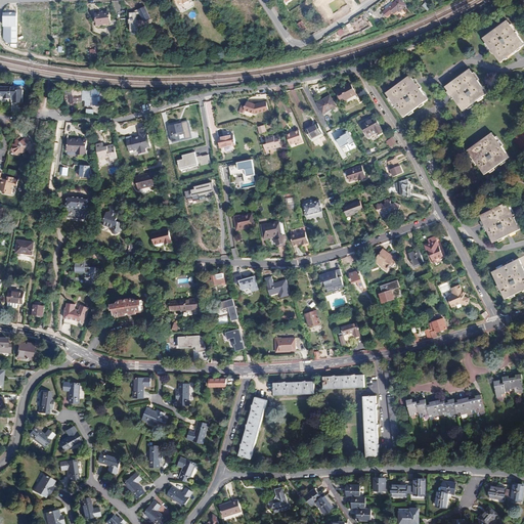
[(396,0),(383,12),(387,16),(393,11),(395,13),(398,10),(400,12),(407,5),(401,0),(396,0)]
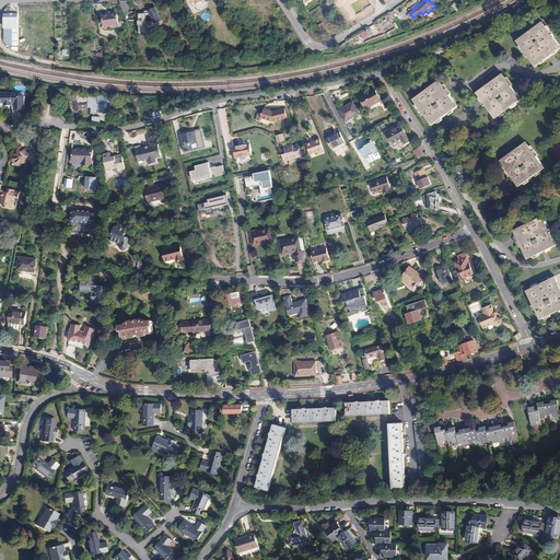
[(454,2),(451,7),(457,11),(461,7),(454,2)]
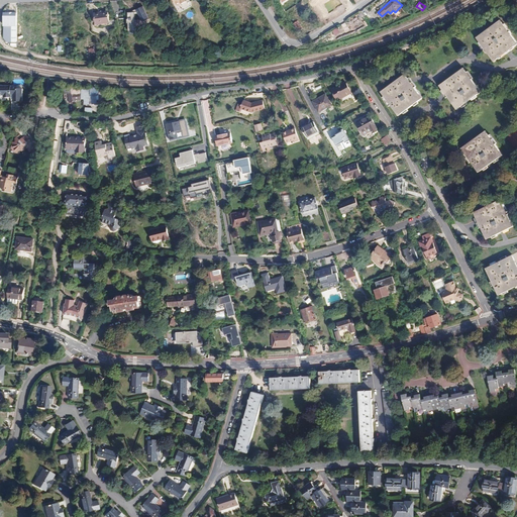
[(149,18),(142,6),(136,10),(142,22),(149,18)]
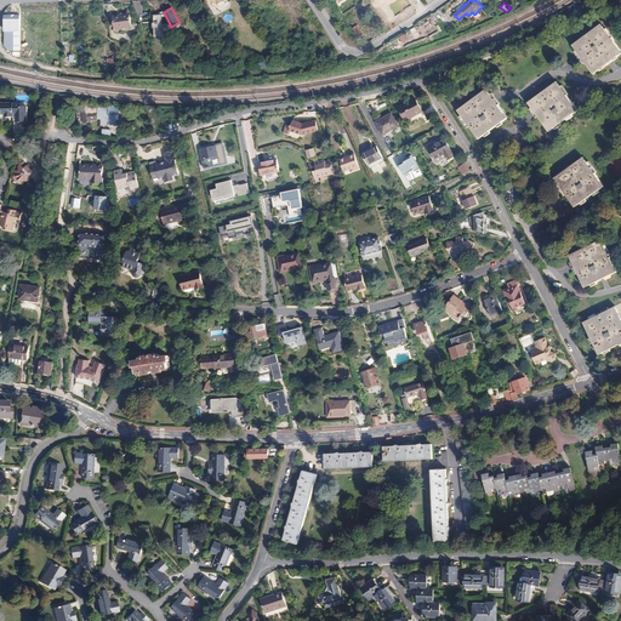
[(120,16),(114,16),(115,33),(140,28),(138,23),(131,24),(130,13),(120,16)]
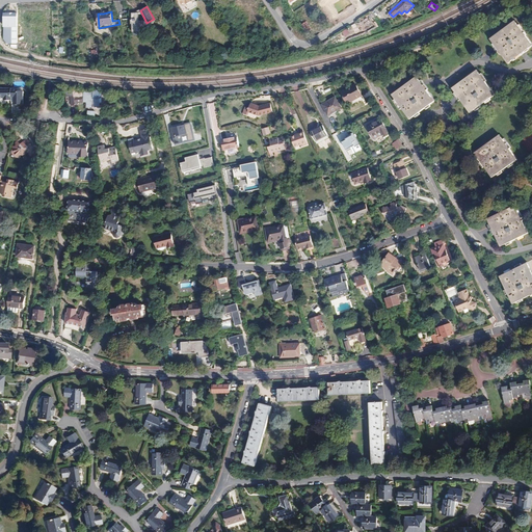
[(140,11),(131,11),(132,35),(140,34),(139,15),(141,15),(140,11)]
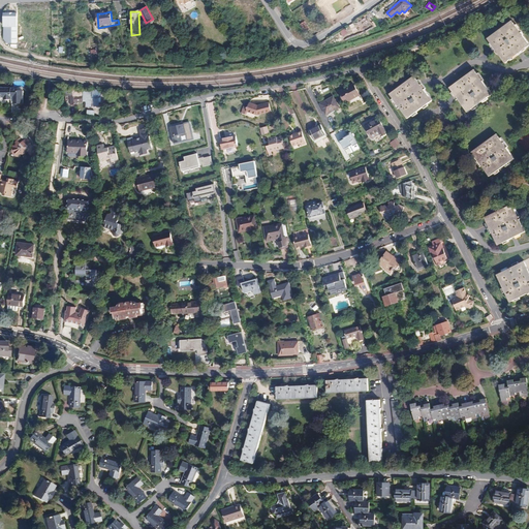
[(18,43),(18,12),(3,12),(3,43),(18,43)]
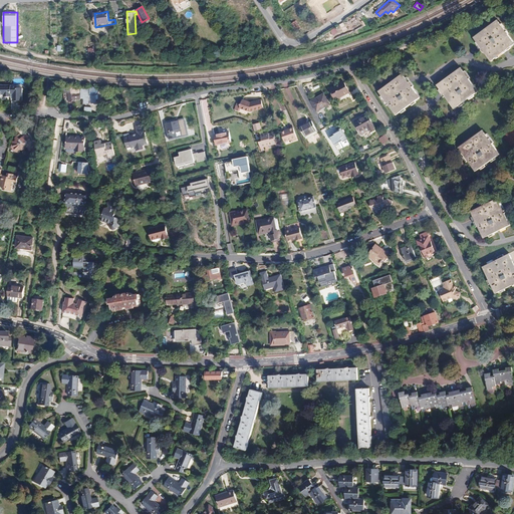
[(474,37),(491,61),(513,44),(513,42),(497,20),(474,37)]
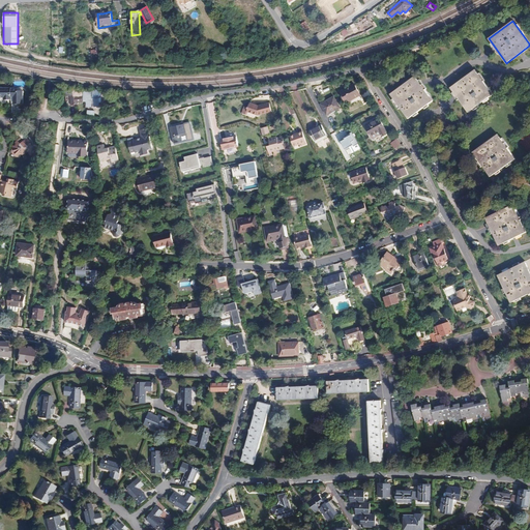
[(100,49),(91,51),(92,58),(101,56),(100,49)]
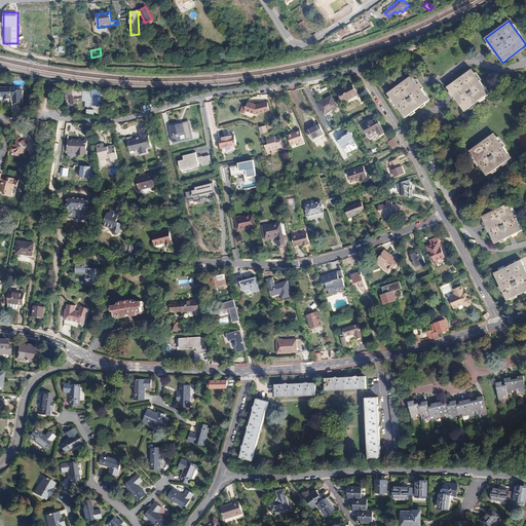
[(447,87),(465,111),(489,94),(472,69),(447,87)]
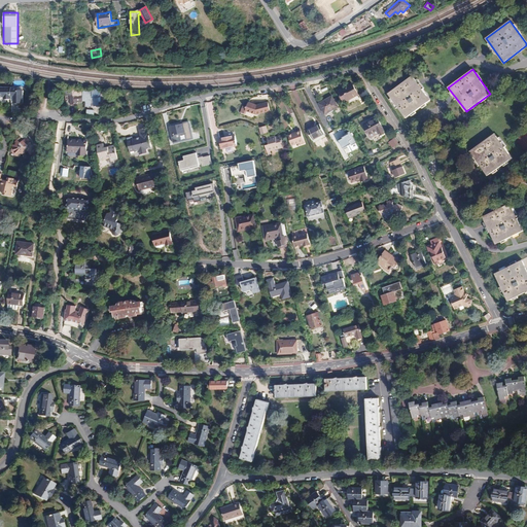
[(388,94),(407,118),(431,100),(413,75),(388,94)]
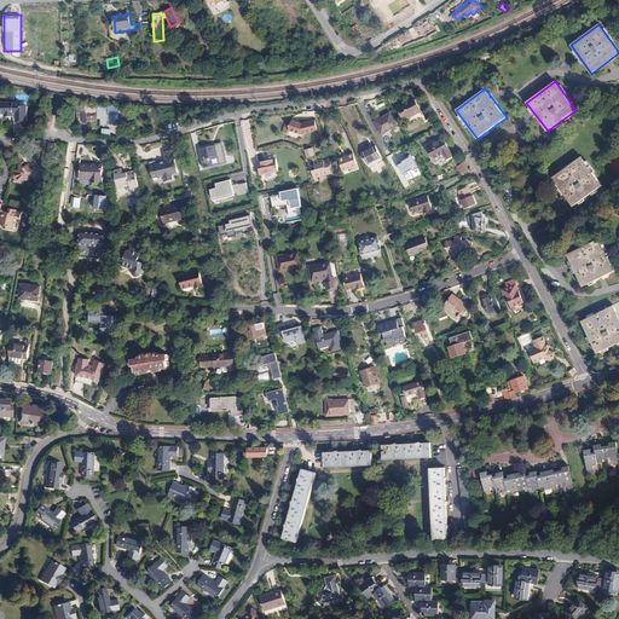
[(414,98),(398,108),(408,125),(424,116),(417,105),(414,98)]
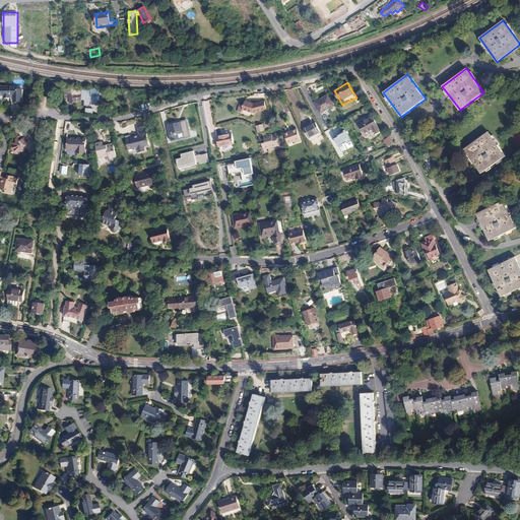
[(68,94),(69,99),(70,98),(71,103),(75,103),(74,101),(78,101),(81,101),(79,86),(71,85),(67,86),(68,94)]
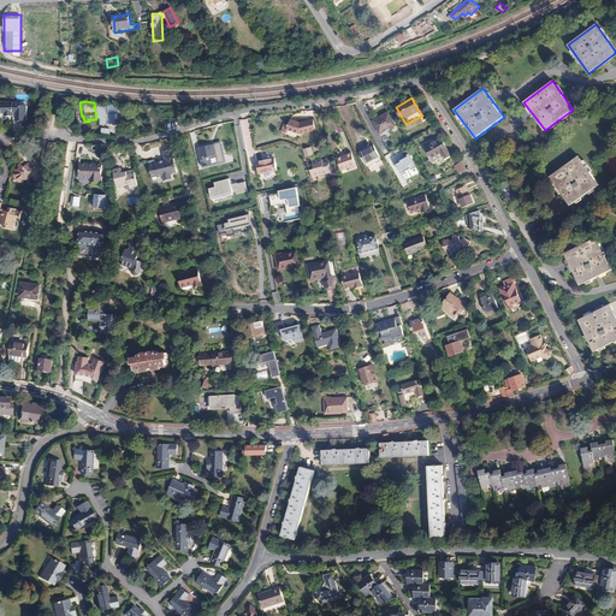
[(13,102),(0,102),(0,112),(5,113),(5,116),(13,116),(13,102)]
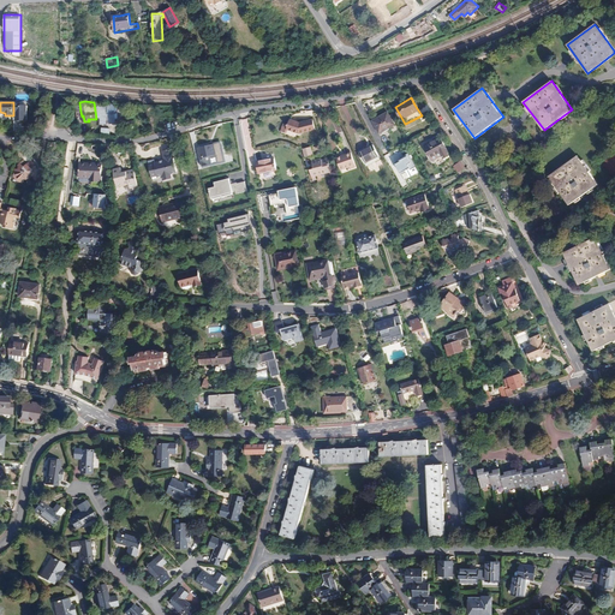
[(101,124),(115,123),(114,105),(97,103),(97,118),(100,118),(101,124)]
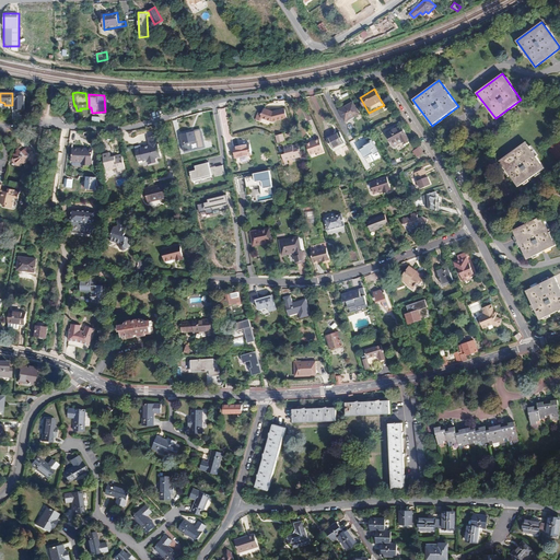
[(356,117),(360,114),(353,103),(346,106),(339,111),(346,121),(351,119),(350,117),(354,115),(356,117)]
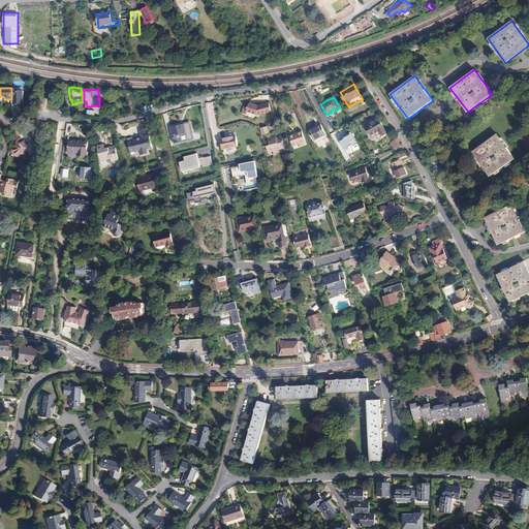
[(246,111),(257,115),(272,112),(269,102),(262,104),(257,105),(249,102),(247,107),(243,106),(243,110),(246,111)]
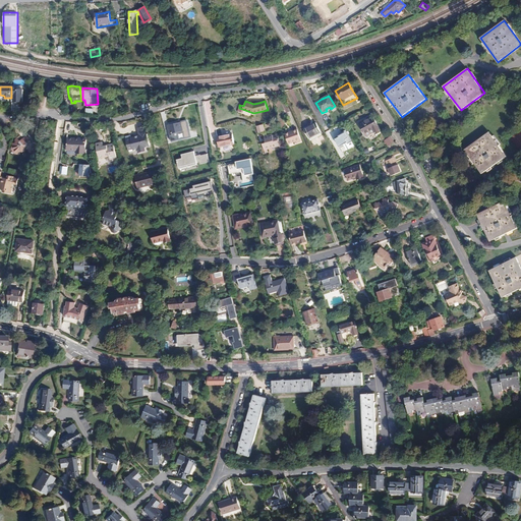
[(378,123),(373,117),(360,124),(366,135),(367,136),(374,132),(375,134),(378,134),(381,133),(382,131),(378,123)]
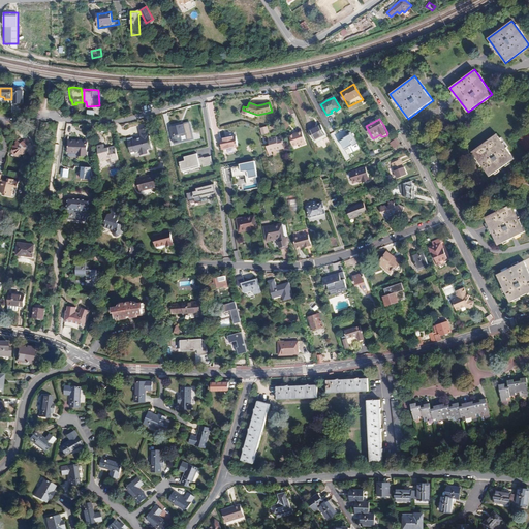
[(177,125),(170,127),(174,144),(194,138),(190,122),(177,125)]
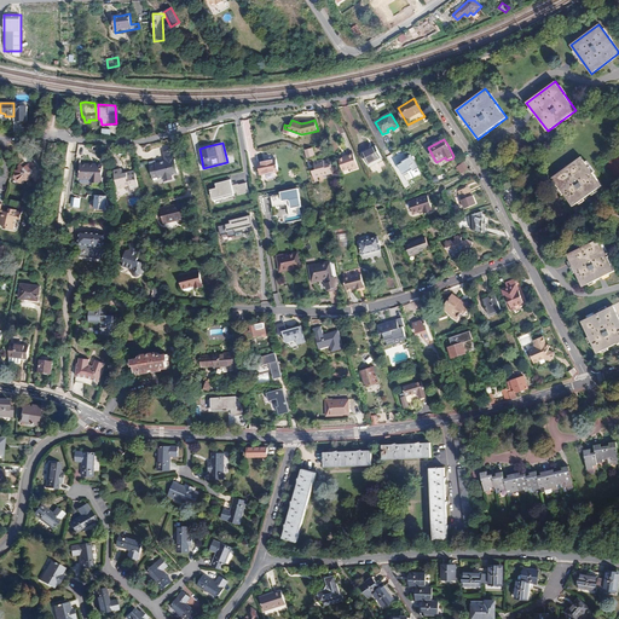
[(369,167),(383,160),(376,145),(369,149),(362,154),(369,167)]
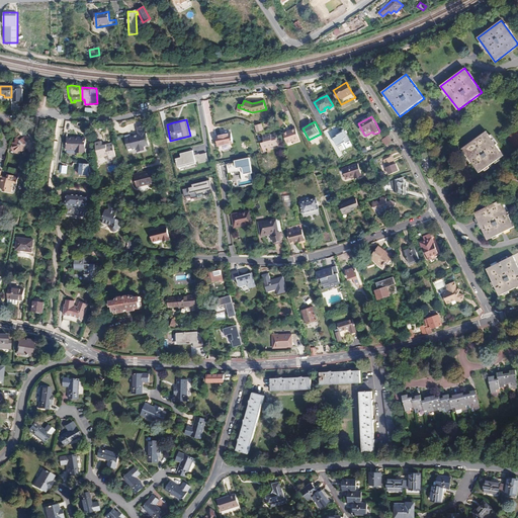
[(255,125),(257,133),(263,131),(262,123),(255,125)]
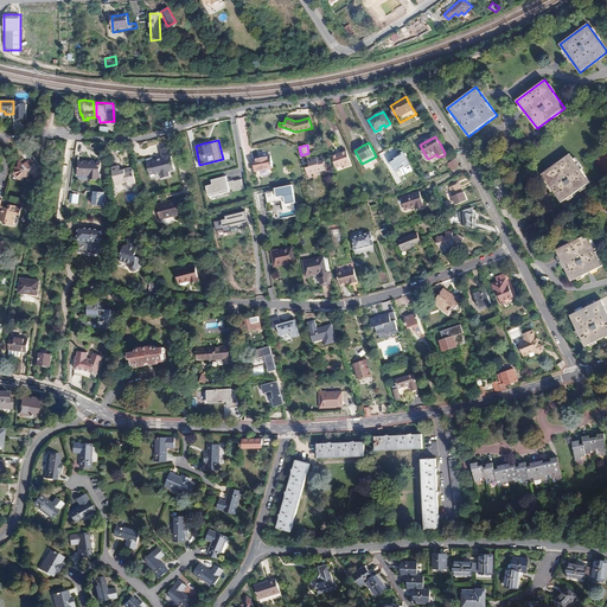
[(174,170),(170,147),(164,148),(160,148),(163,158),(147,161),(151,177),(160,174),(161,179),(171,177),(170,171),(174,170)]
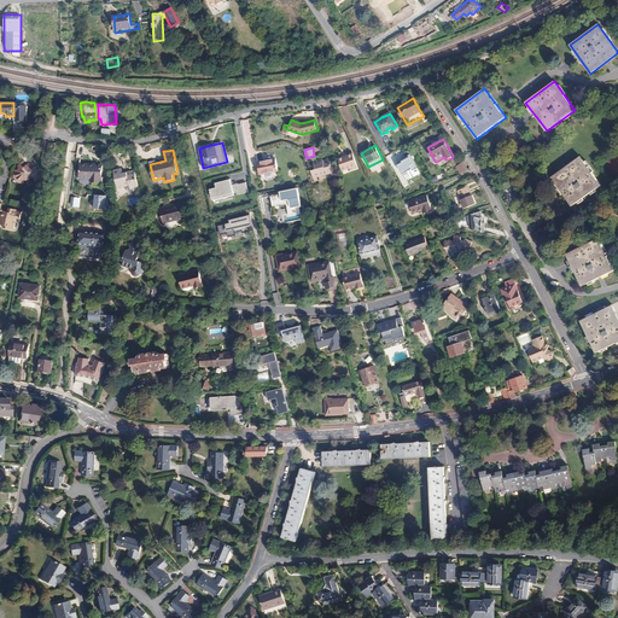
[(338,159),(343,170),(351,168),(351,169),(359,167),(353,153),(347,156),(338,159)]
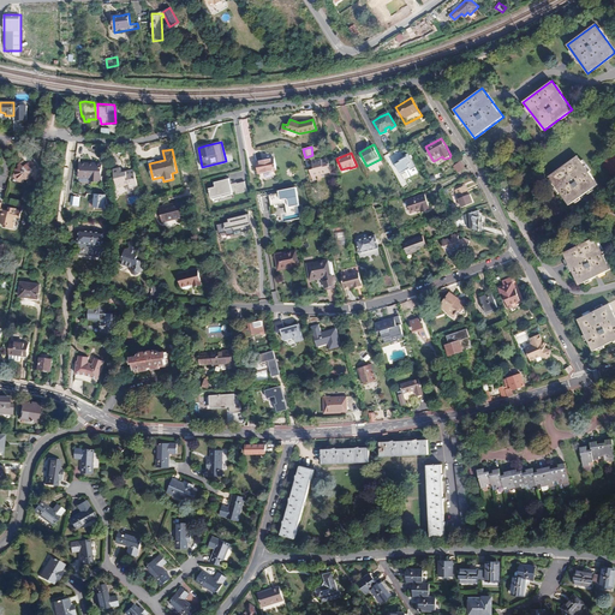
[(407,155),(393,162),(404,181),(418,173),(407,155)]
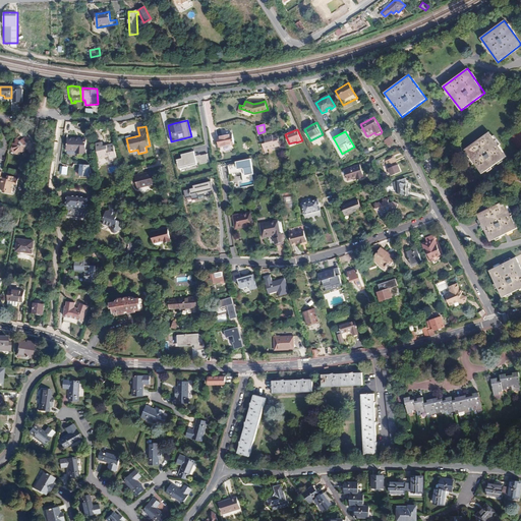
[(465,150),(482,174),(507,156),(489,131),(465,150)]
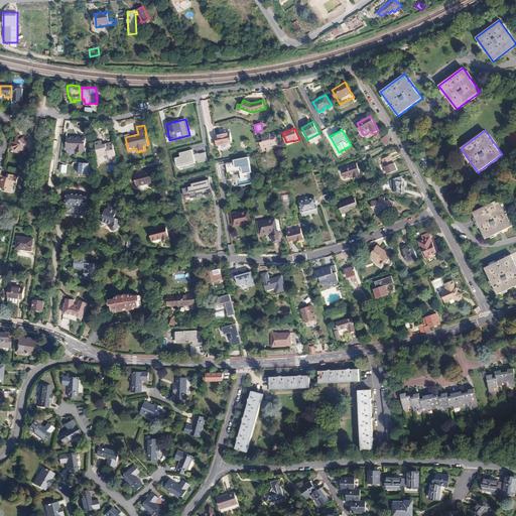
[(224,134),(215,136),(217,145),(233,142),(230,132),(224,134)]
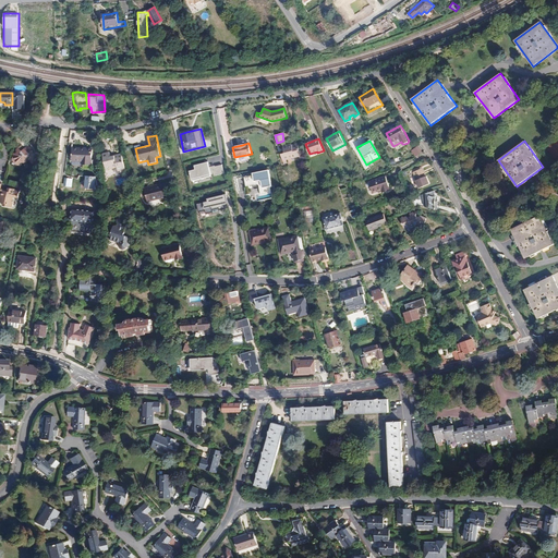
[(288,162),(287,159),(299,156),(300,159),(302,159),(298,144),(295,145),(292,146),(290,146),(289,145),(283,146),(284,154),(281,155),(283,164),(288,162)]
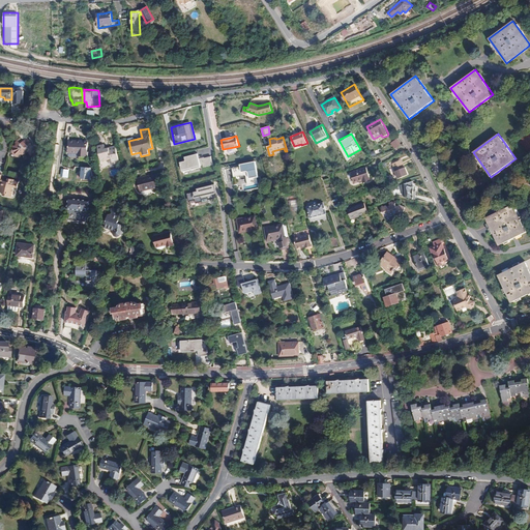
[(320,142),(323,148),(331,143),(328,137),(320,142)]
